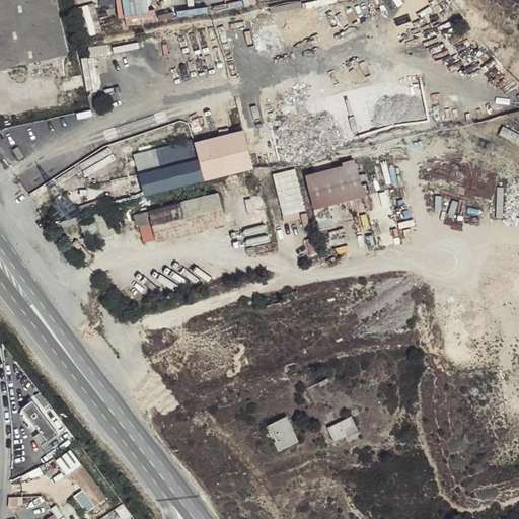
[(0,0),(0,68),(67,54),(54,0),(0,0)]
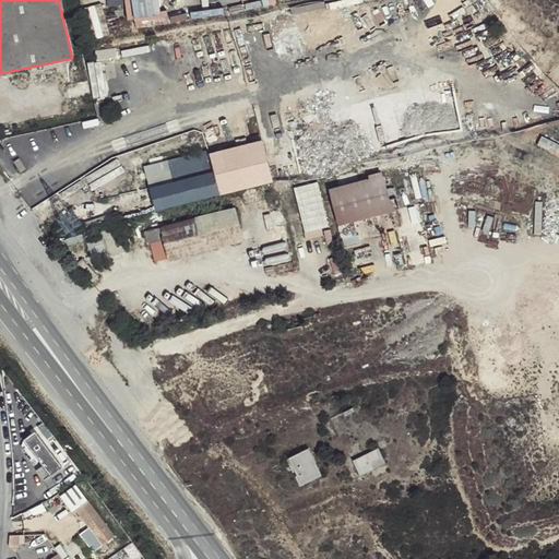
[(159,0),(126,0),(129,20),(135,20),(137,27),(170,23),(168,10),(162,11),(159,0)]
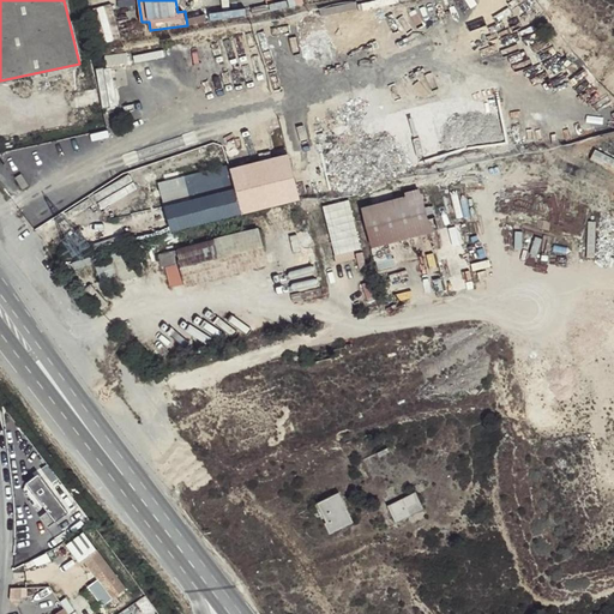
[(109,5),(94,8),(103,43),(118,40),(109,5)]
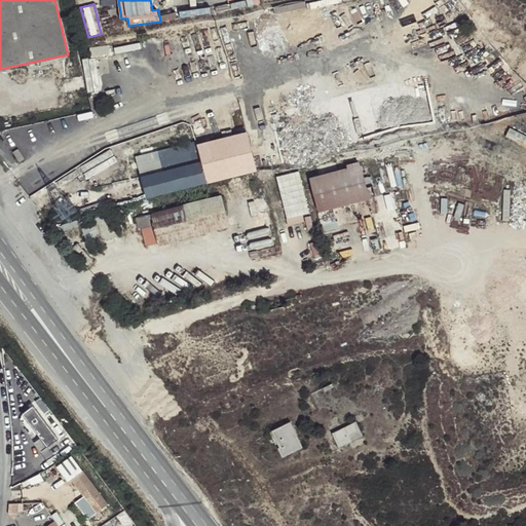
[(92,58),(111,53),(109,44),(91,48),(92,58)]
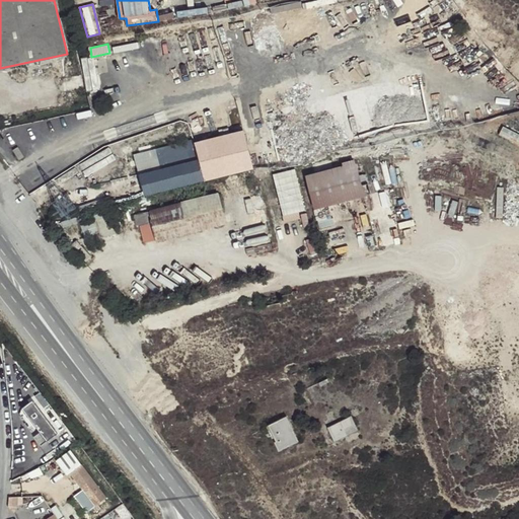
[(86,90),(98,89),(96,57),(84,58),(86,90)]
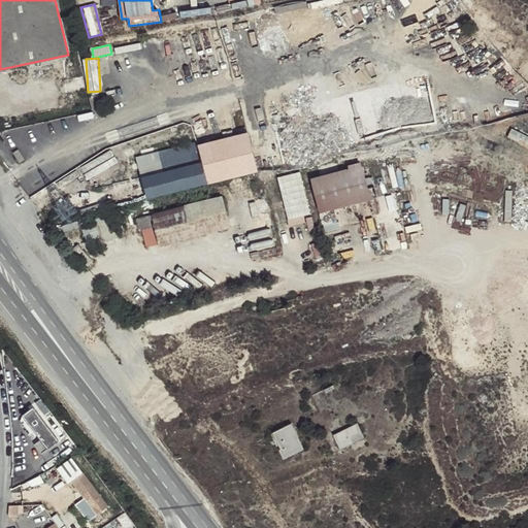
[(233,175),(222,149),(250,140),(248,131),(199,144),(208,182),(233,175)]
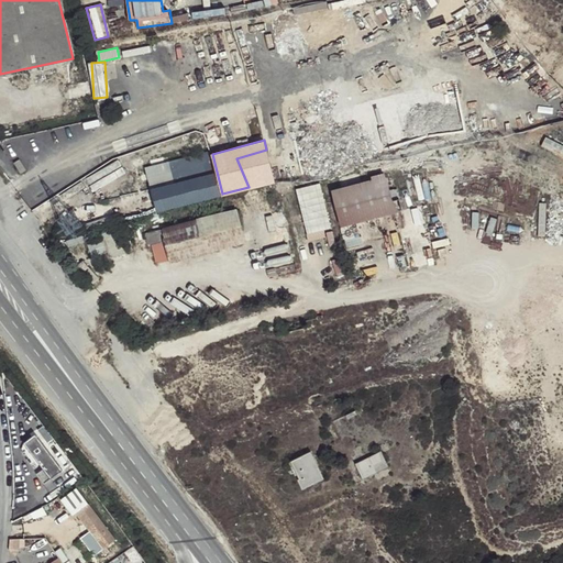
[(211,148),(146,165),(158,210),(222,194),(212,154),(211,148)]
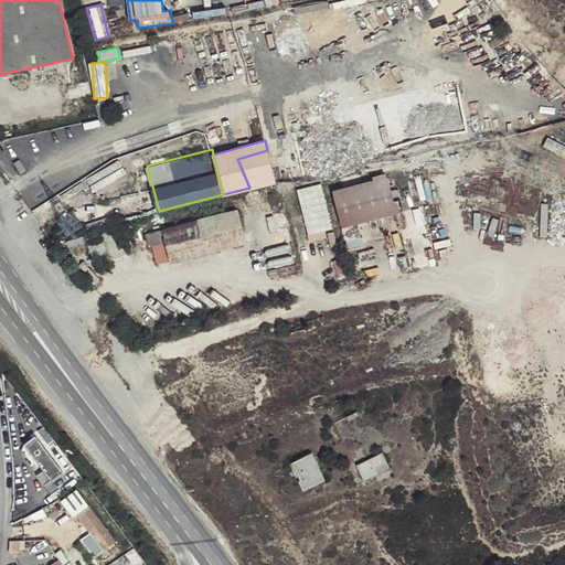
[(276,181),(267,150),(237,159),(249,188),(276,181)]
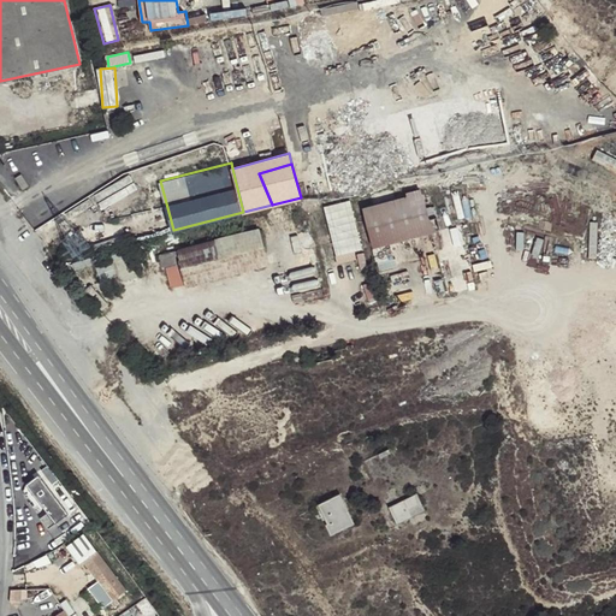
[(23,173),(16,178),(22,190),(30,187),(23,173)]
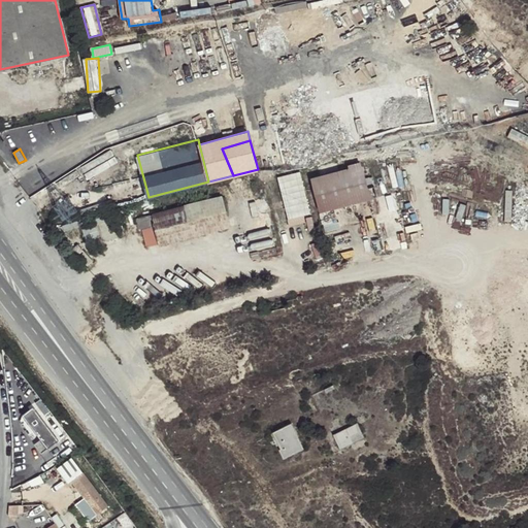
[(314,178),(322,211),(369,199),(361,166),(349,170),(314,178)]
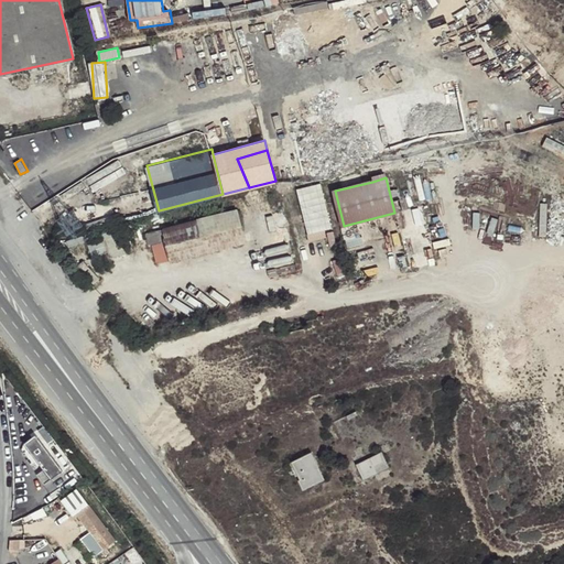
[(321,183),(296,190),(310,235),(334,228),(321,183)]
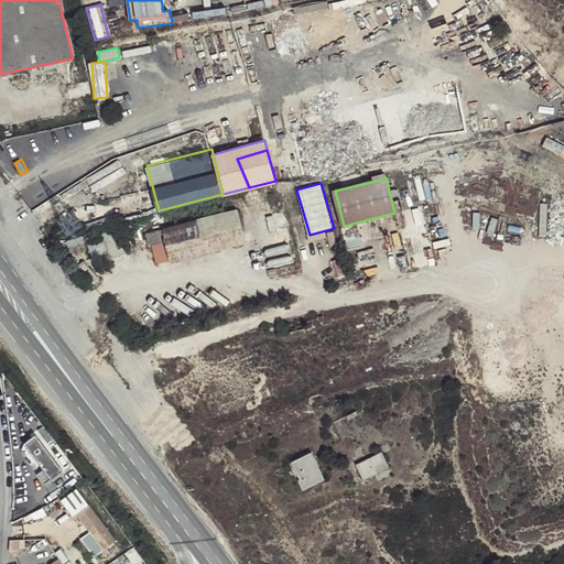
[(236,208),(163,229),(149,234),(154,250),(169,246),(173,262),(174,264),(246,245),(236,208)]
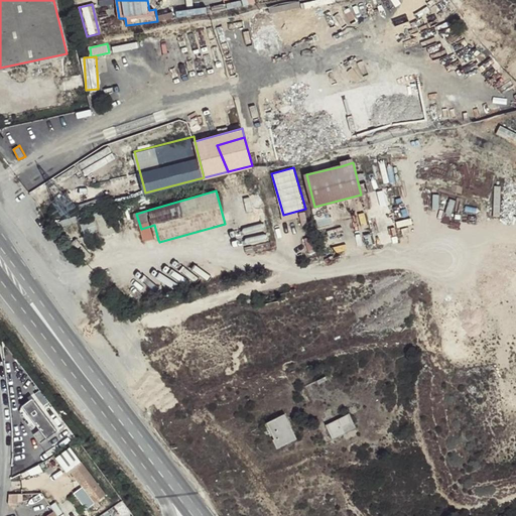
[(154,225),(141,229),(145,243),(158,240),(154,225)]
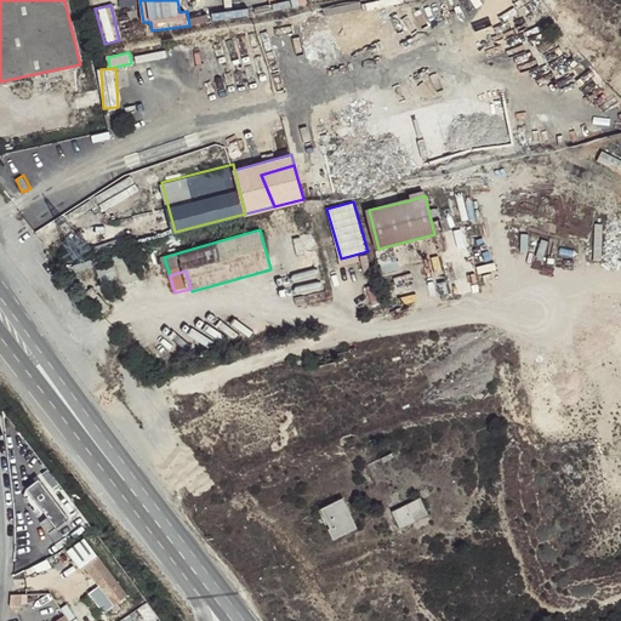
[(489,354),(477,357),(480,374),(494,371),(489,354)]
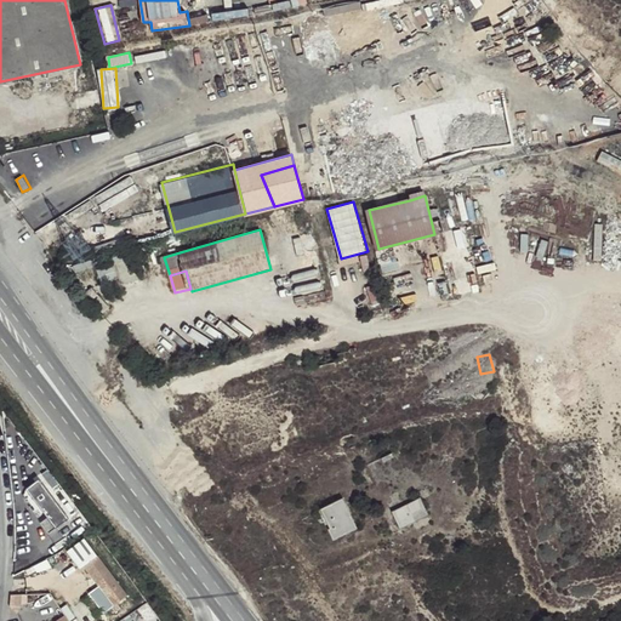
[(27,489),(56,528),(68,519),(39,479),(27,489)]
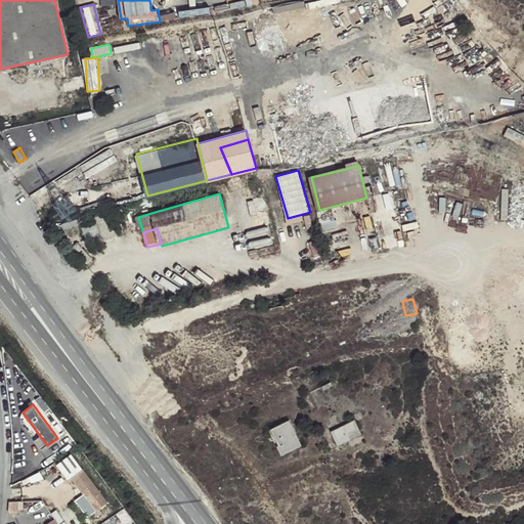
[(277,446),(281,455),(302,445),(290,421),(271,429),(278,445),(277,446)]
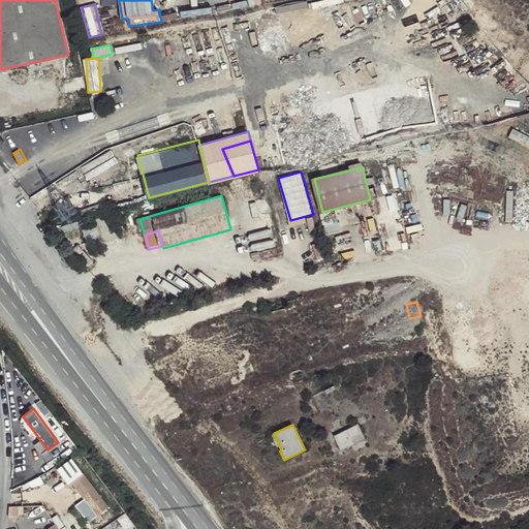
[(341,449),(365,438),(358,425),(334,435),(341,449)]
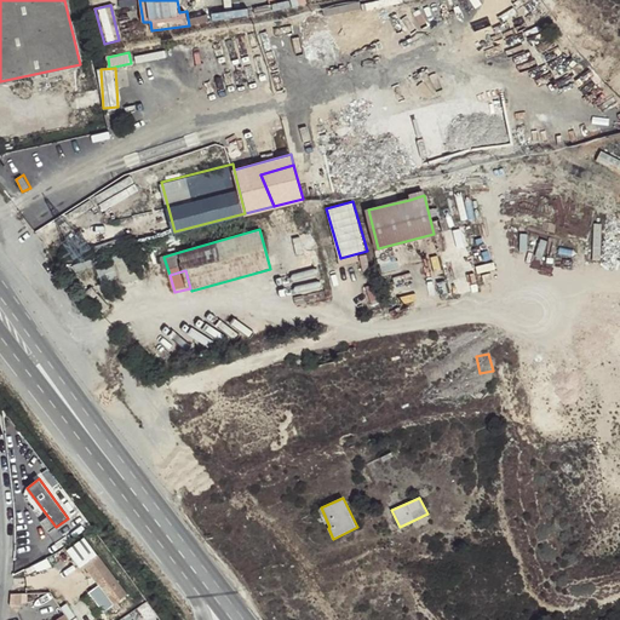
[(118,601),(127,593),(85,537),(67,549),(80,567),(85,564),(114,603),(112,606),(115,610),(121,607),(118,601)]
